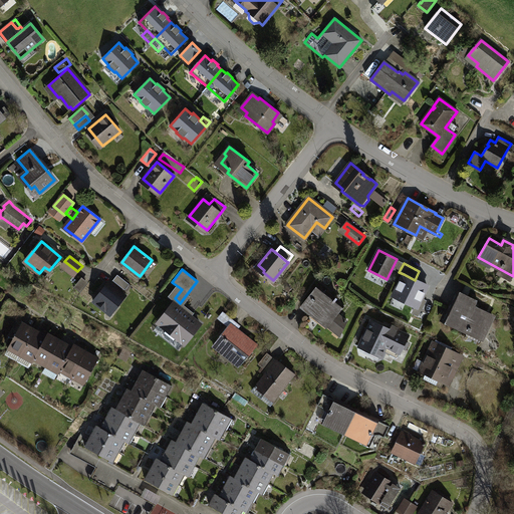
[(366,279),(381,286),(384,279),(369,272),(366,279)]
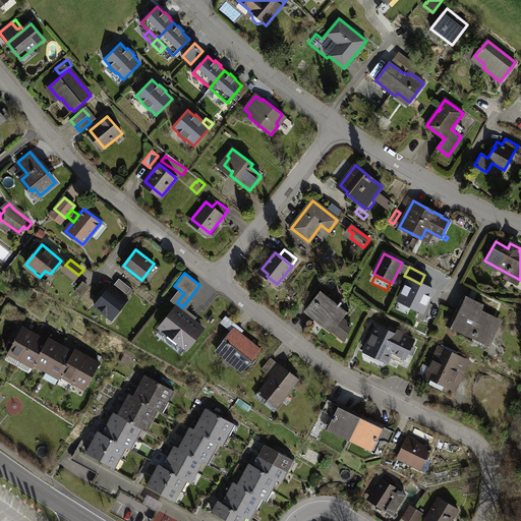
[(420,284),(409,278),(398,299),(422,311),(432,290),(420,284)]
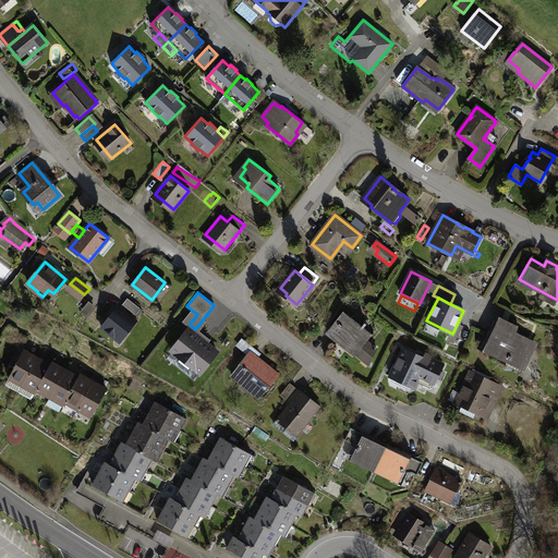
[(122,304),(135,315),(141,308),(128,299),(122,304)]
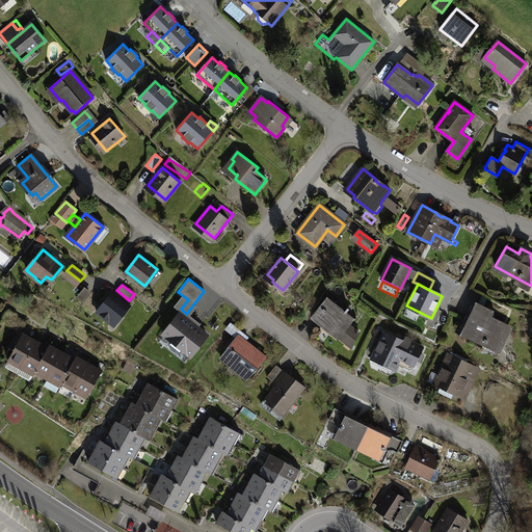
[(91,293),(85,288),(77,297),(84,302),(91,293)]
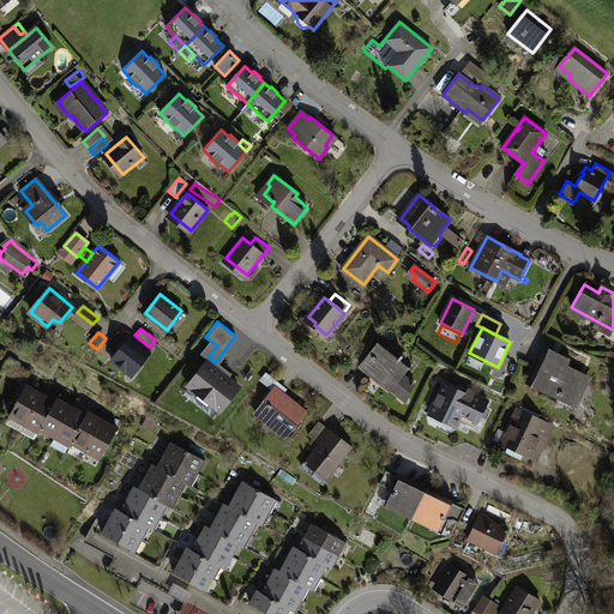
[(146,353),(130,339),(113,360),(130,373),(146,353)]
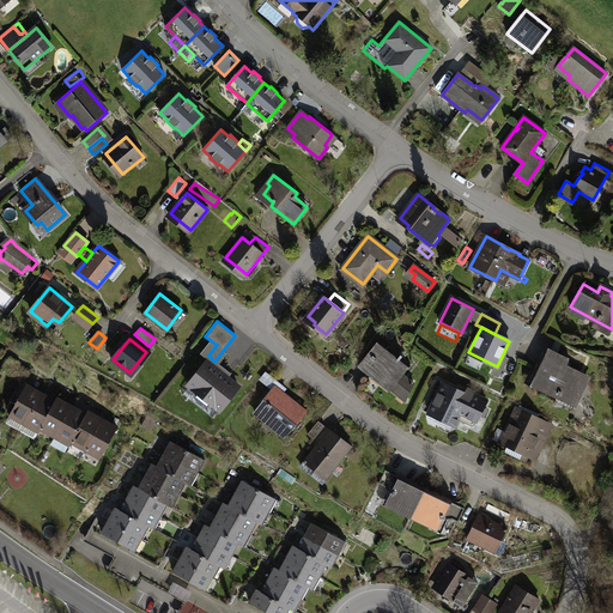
[(388,347),(380,340),(359,366),(371,376),(375,371),(393,386),(390,389),(406,401),(413,383),(402,375),(411,364),(400,356),(399,357),(387,349),(388,347)]
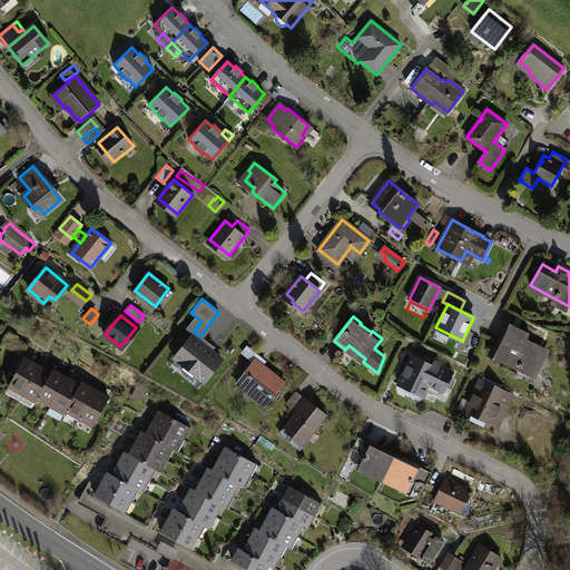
[(524,333),(509,325),(493,356),(519,369),(519,367),(523,366),(532,371),(537,362),(534,357),(539,347),(524,341),(527,335),(528,335),(529,333),(526,331),(524,333)]
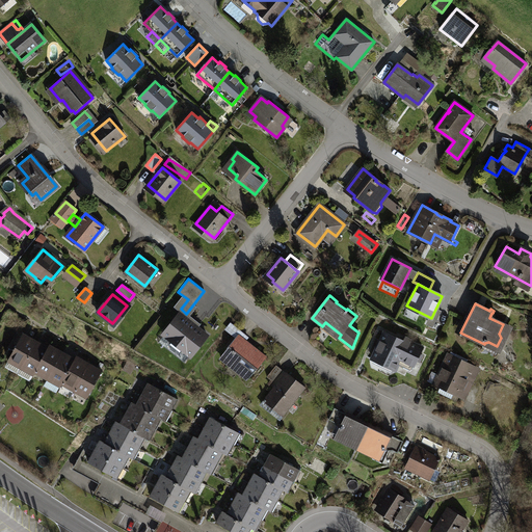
[(207,336),(180,314),(163,335),(164,335),(159,342),(184,362),(190,355),(190,356),(207,336)]
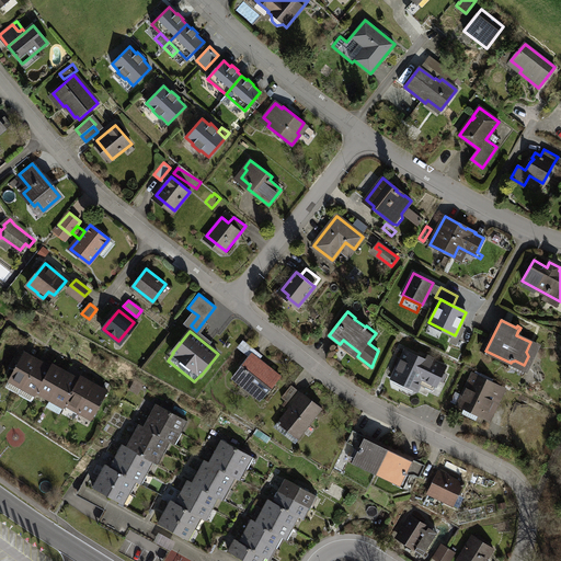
[(245,351),(250,346),(243,341),(239,346),(245,351)]
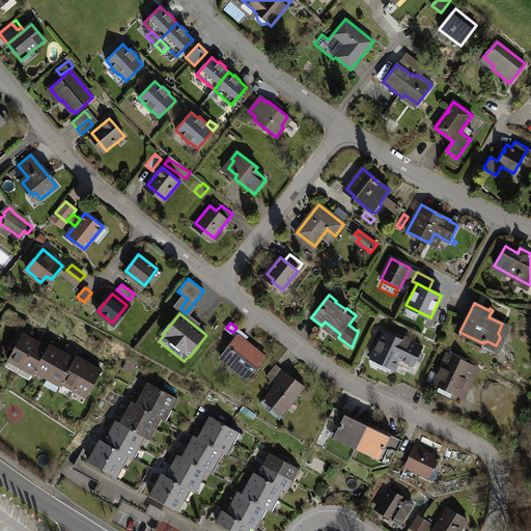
[(247,336),(239,330),(236,333),(238,334),(226,347),(227,348),(220,357),(229,365),(232,362),(240,368),(238,370),(248,378),(266,357),(252,346),(249,350),(243,344),(246,340),(245,339),(247,336)]
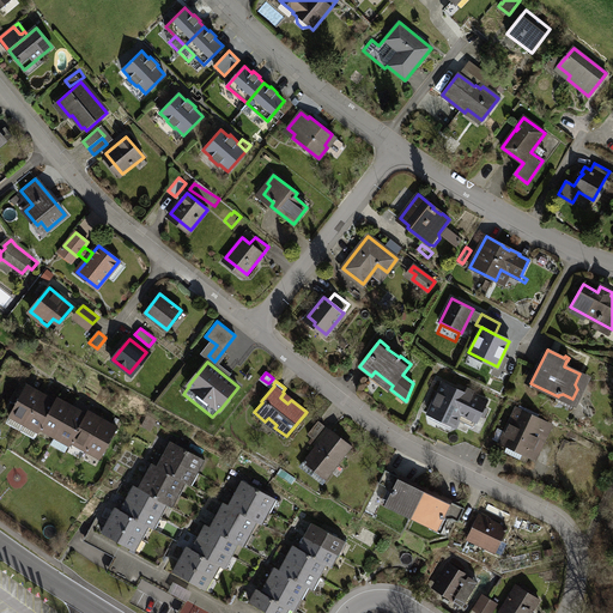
[(465,393),(443,383),(429,413),(455,426),(457,420),(465,423),(468,418),(477,422),(479,416),(484,417),(487,410),(483,407),(486,401),(466,390),(465,393)]
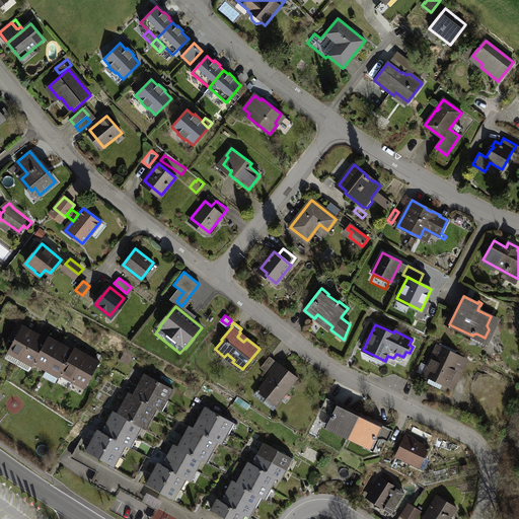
[(20,359),(35,332),(22,325),(8,352),(20,359)]
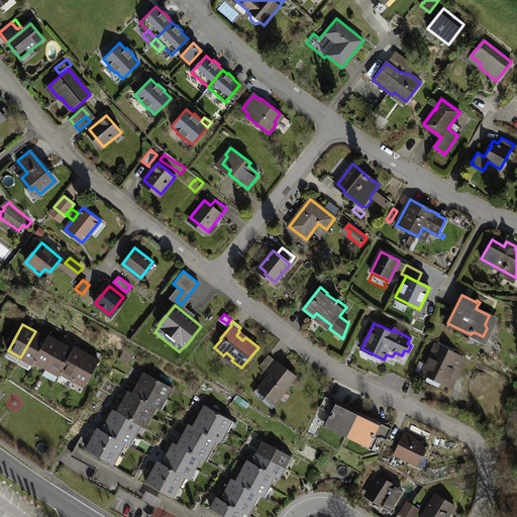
[(34,362),(47,338),(35,331),(20,357),(32,365),(34,362)]
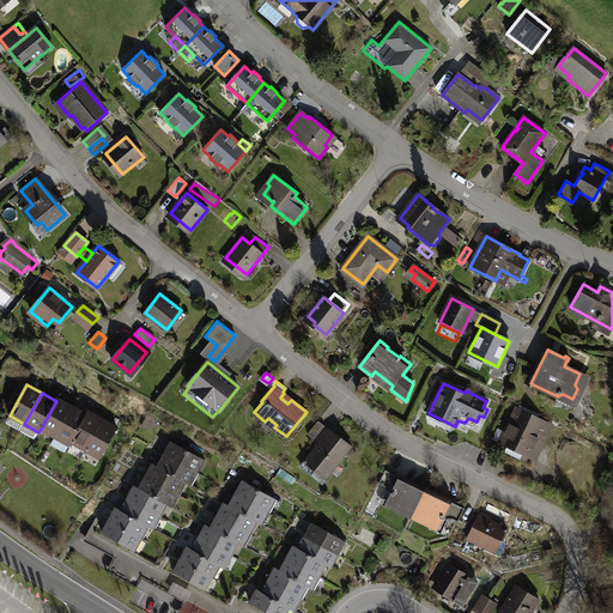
[(55,437),(72,406),(58,399),(56,401),(41,429),(55,437)]
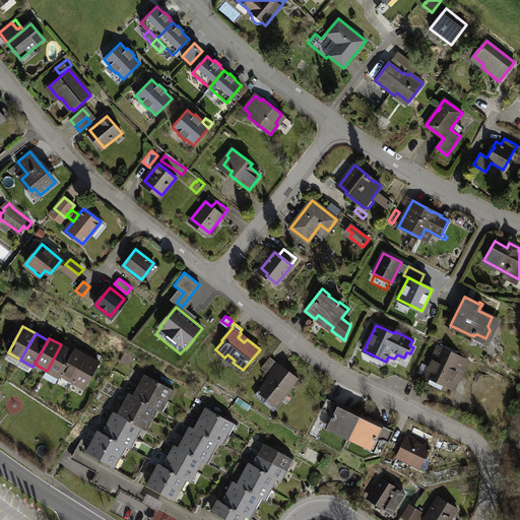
[(60,375),(73,351),(61,344),(47,371),(59,378),(60,375)]
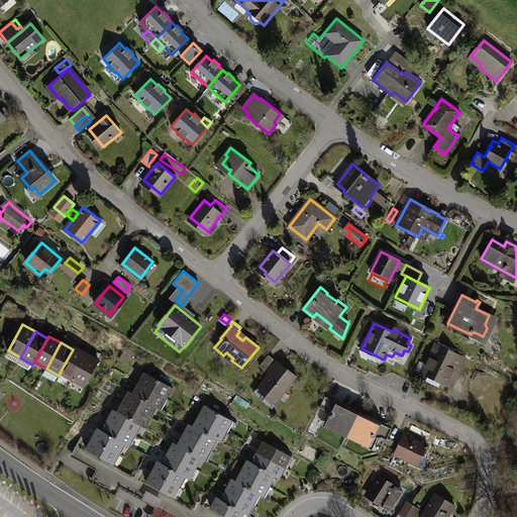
[(459,356),(436,345),(423,373),(428,375),(425,381),(439,388),(441,382),(446,384),(459,356)]
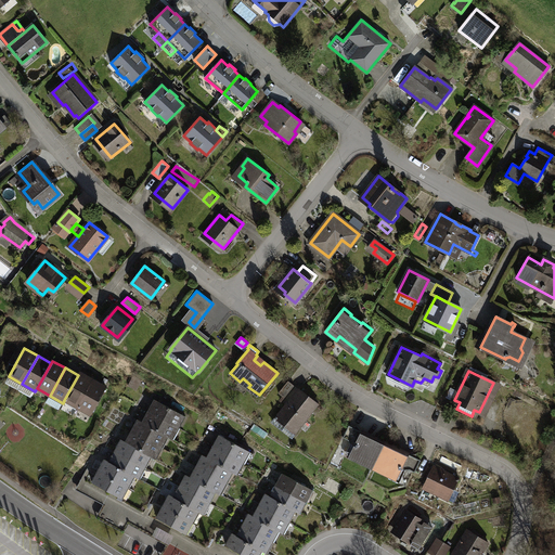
[(78,408),(93,379),(80,373),(78,375),(64,400),(78,408)]
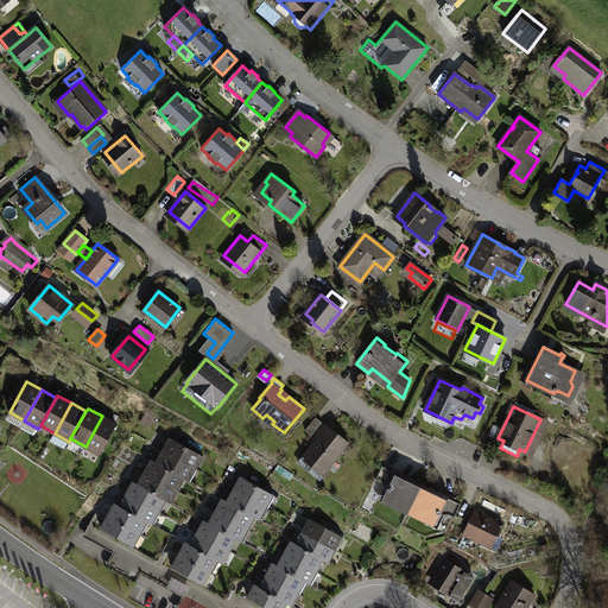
[(100,455),(116,424),(102,416),(86,447),(100,455)]
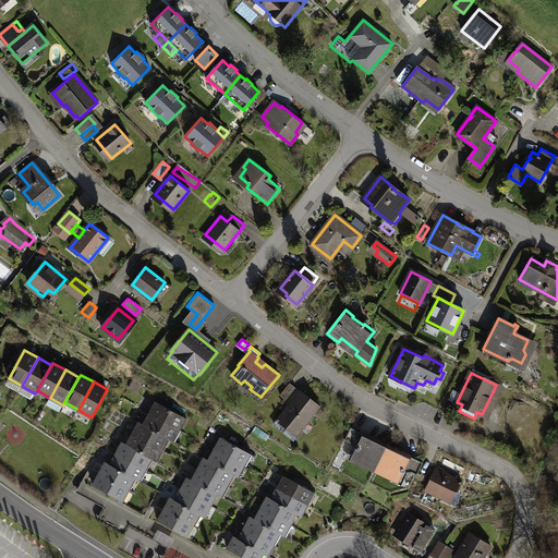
[(286,400),(295,388),(290,383),(280,395),(286,400)]
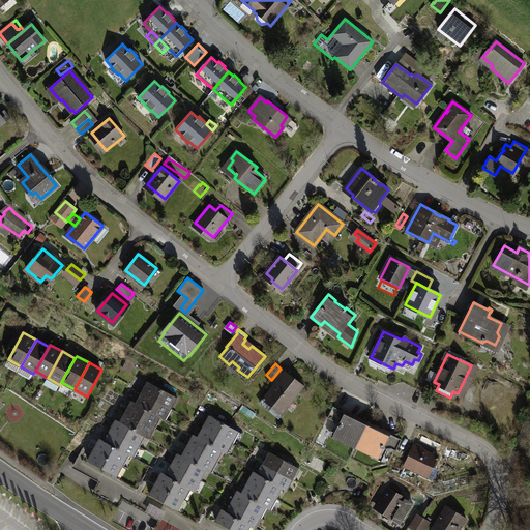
[(303,386),(286,372),(260,404),(269,411),(270,410),(280,416),(303,386)]
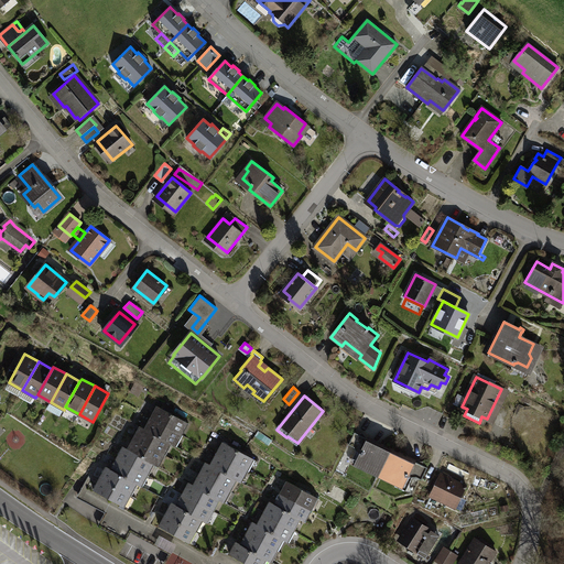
[(185,422),(158,407),(151,418),(179,433),(185,422)]
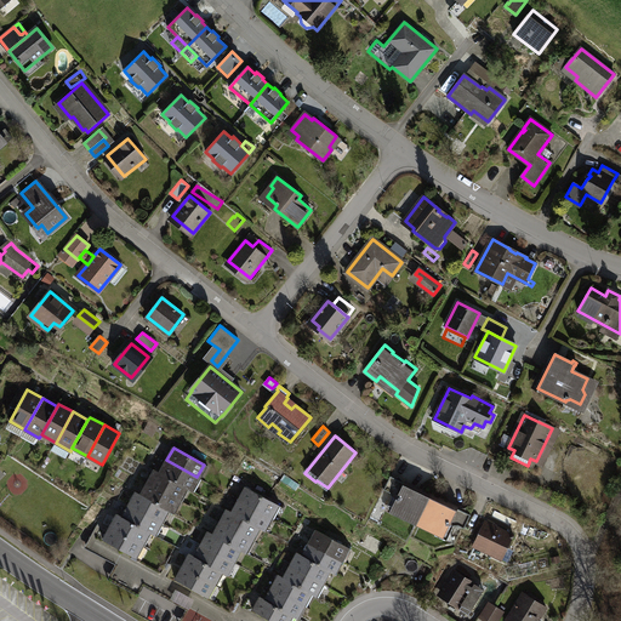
[(197,477),(166,460),(159,472),(186,486),(191,489),(197,477)]
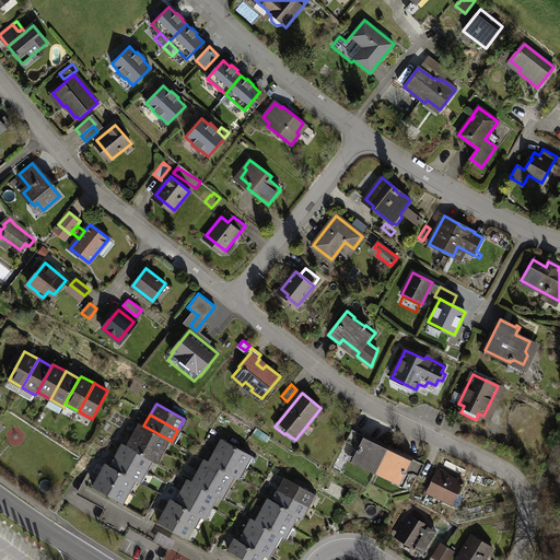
[(167,439),(143,426),(139,423),(133,435),(161,450),(167,439)]
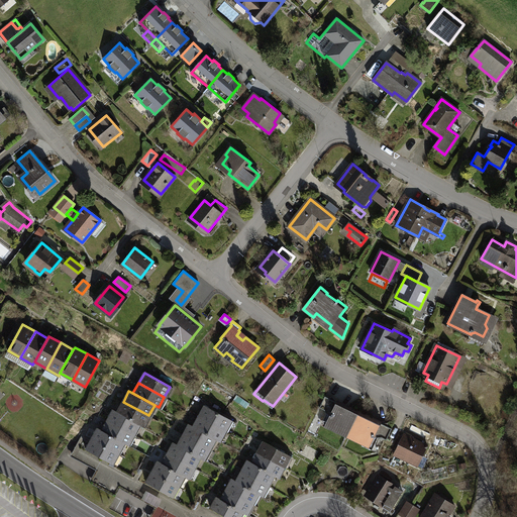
[(249,404),(237,395),(233,400),(246,408),(249,404)]
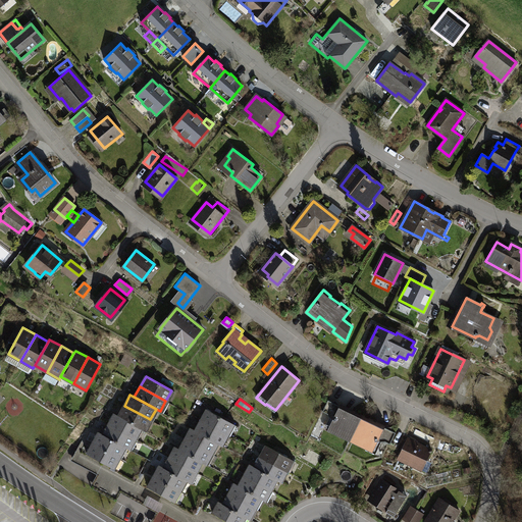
[(150,419),(124,406),(118,416),(140,428),(144,430),(150,419)]
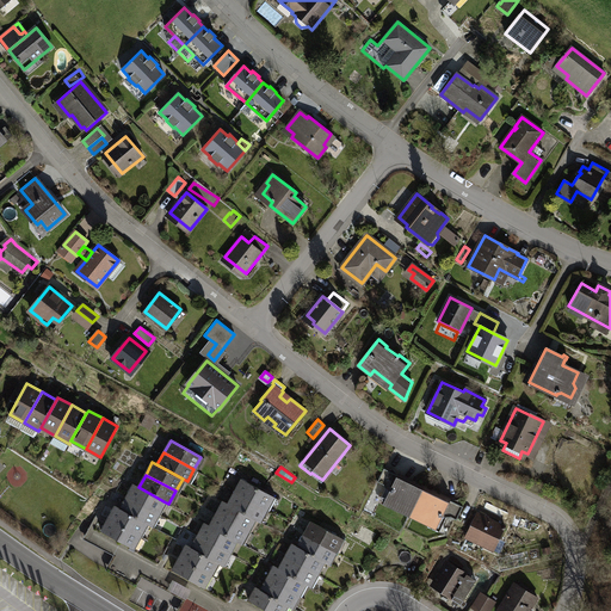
[(405,486),(397,475),(383,485),(393,498),(390,503),(412,513),(424,487),(411,481),(405,486)]
